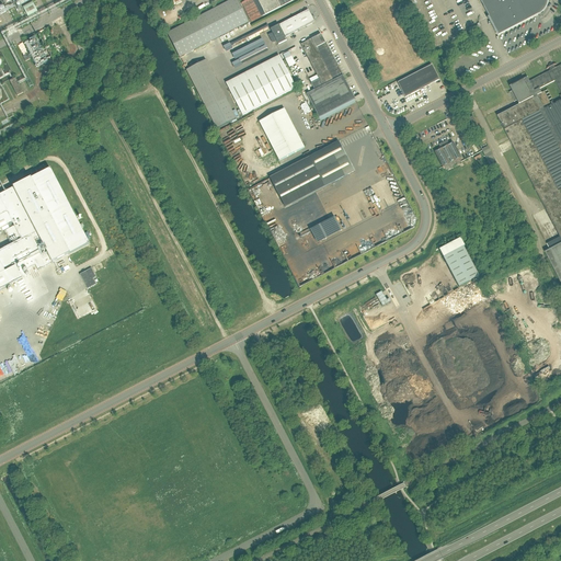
[(248,23),(236,0),(232,0),(167,34),(180,58),(248,23)]
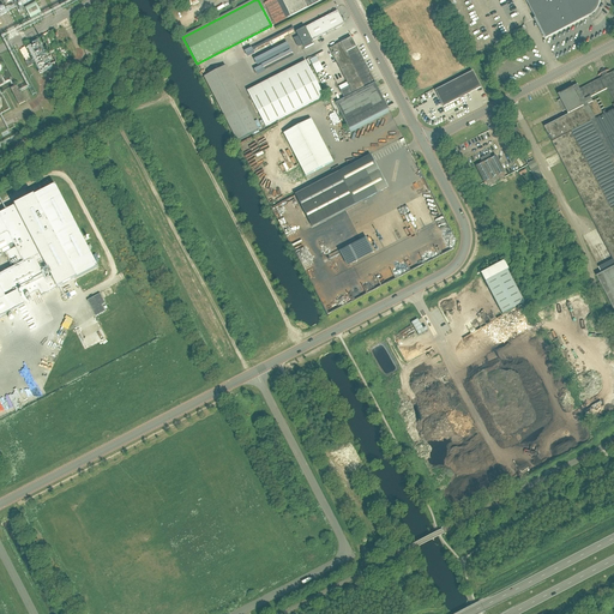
[(268,6),(276,2),(275,0),(264,0),(262,1),(265,10),(269,8),(268,6)]
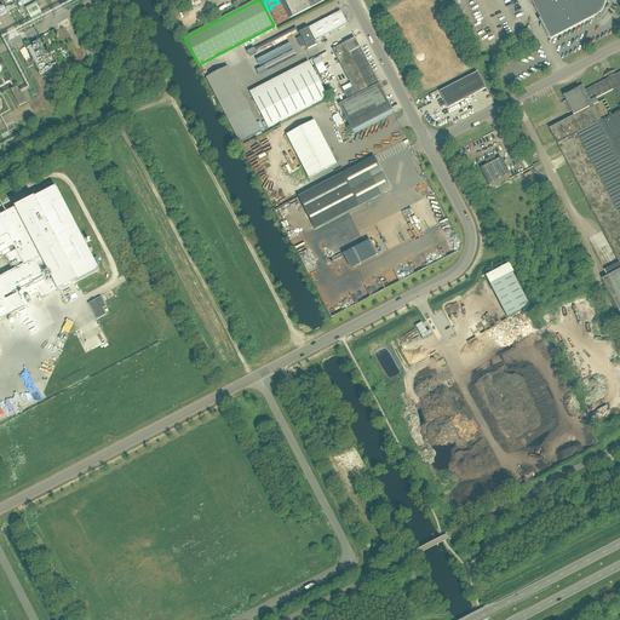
[(283,0),(293,17),(325,0),(283,0)]
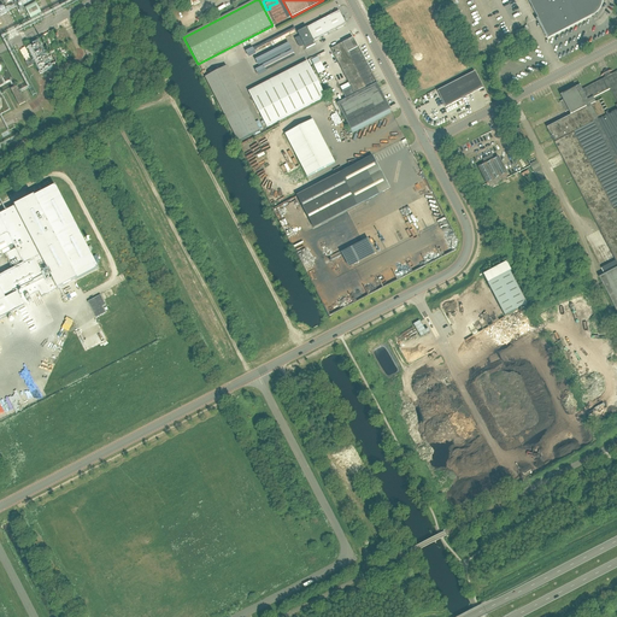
[(527,0),(548,39),(592,16),(589,11),(591,10),(592,9),(593,7),(594,6),(594,5),(594,4),(595,4),(595,3),(595,1),(595,0),(527,0)]
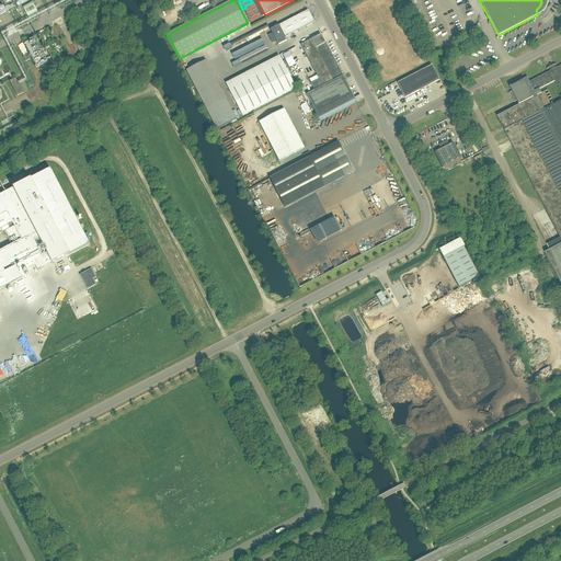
[(22,8),(27,18),(37,13),(32,2),(22,8)]
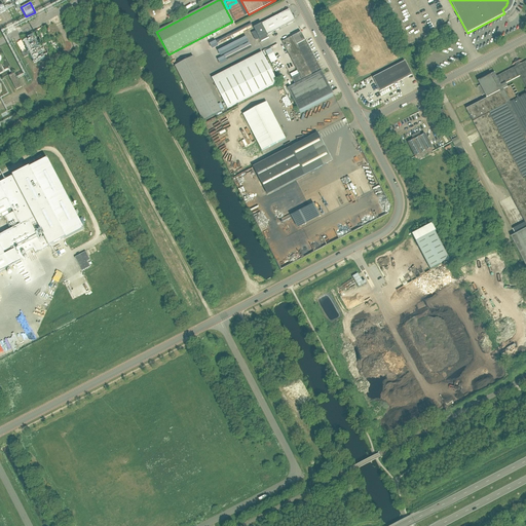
[(294,20),(290,11),(288,10),(261,24),(254,28),(261,42),(269,39),(267,35),(293,22),(294,20)]
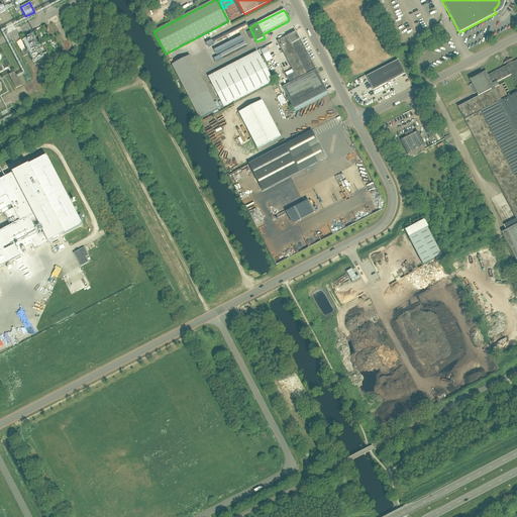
[(296,31),(277,41),(288,62),(306,52),(296,31)]
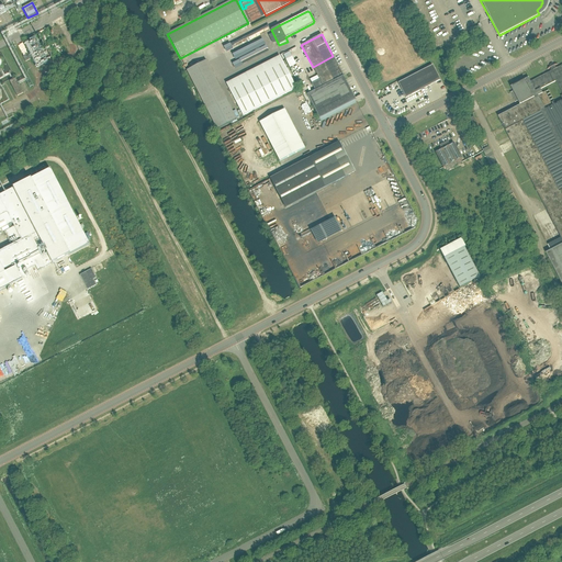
[(251,38),(223,52),(228,64),(239,58),(237,55),(255,47),(251,38)]
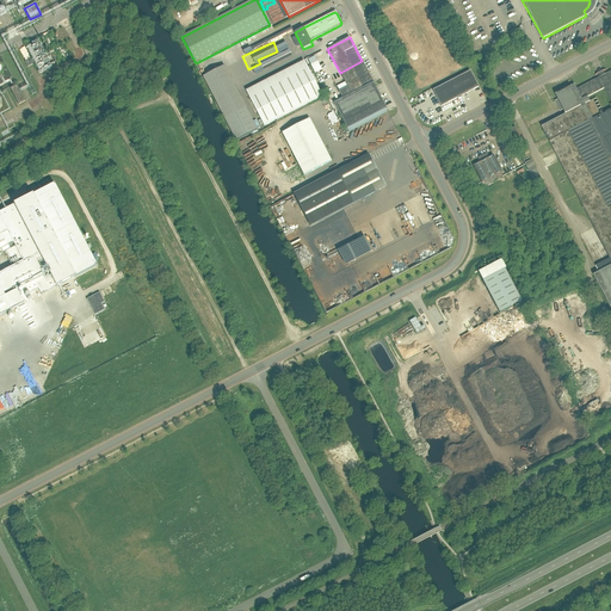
[(29,44),(25,47),(35,63),(38,62),(36,55),(39,53),(35,45),(30,48),(29,44)]
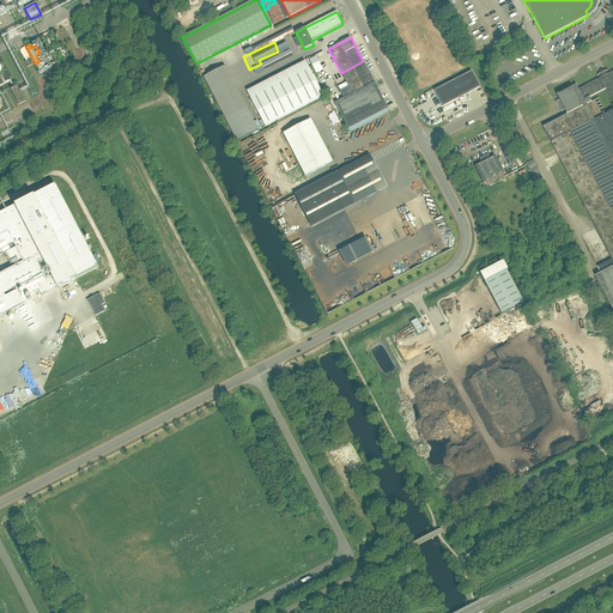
[(310,66),(317,62),(314,55),(307,58),(310,66)]
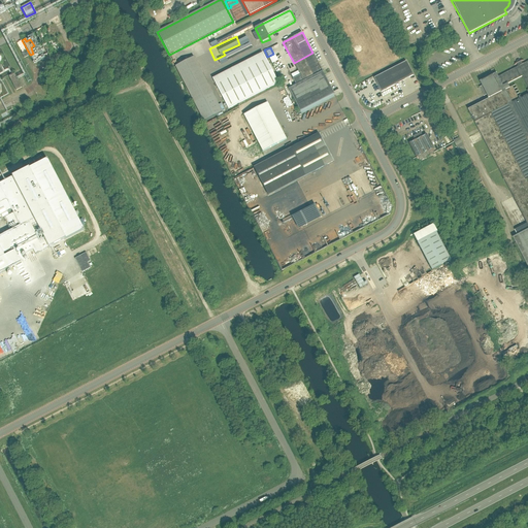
[(322,72),(320,66),(312,53),(294,63),(300,75),(293,79),(296,86),(289,89),(300,111),(334,94),(322,72)]
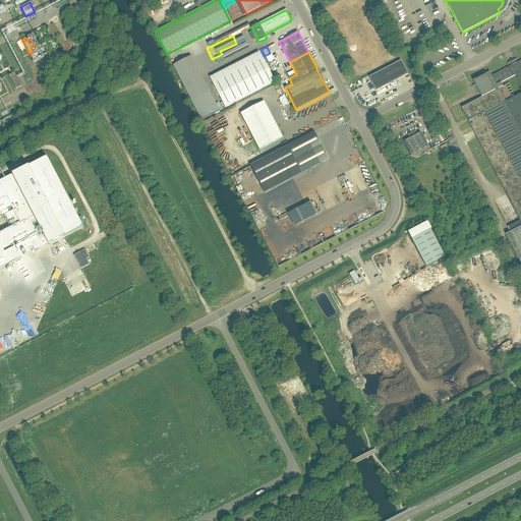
[(263,57),(213,83),(225,107),(275,81),(263,57)]
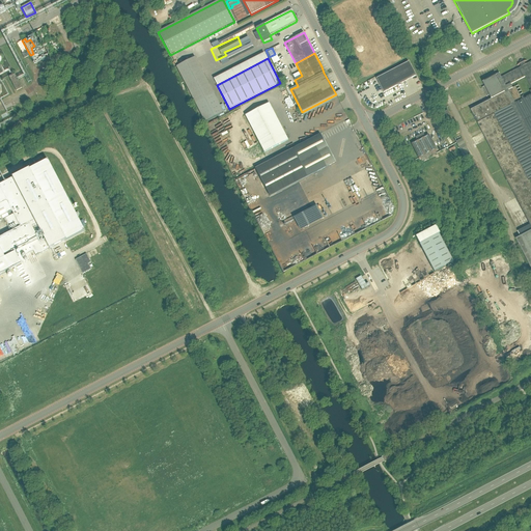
[(375,79),(384,93),(416,76),(409,61),(375,79)]
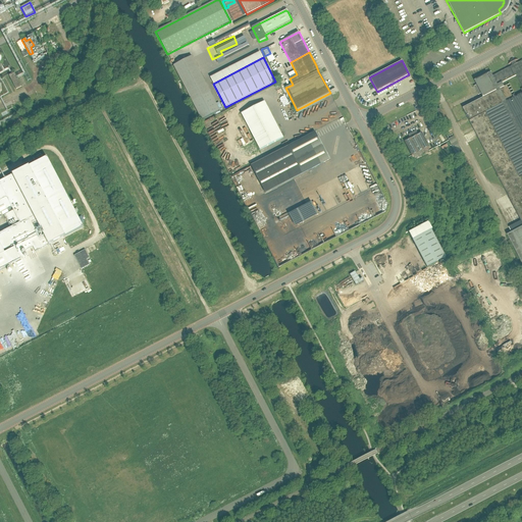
[(491,72),(475,82),(477,86),(474,87),(479,96),(483,93),(485,97),(485,98),(463,109),(470,122),(521,221),(509,227),(512,232),(508,236),(521,263),(521,61),(519,64),(518,63),(517,64),(515,61),(512,62),(513,66),(512,66),(512,67),(493,76),(491,72)]
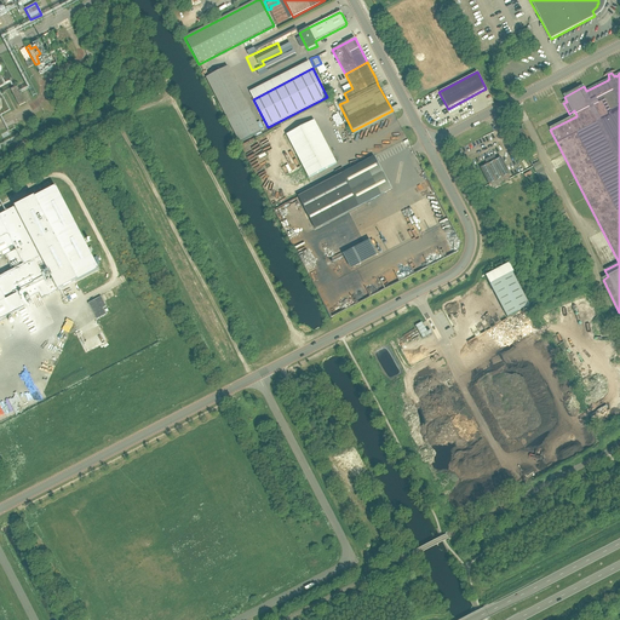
[(19,107),(26,103),(17,87),(11,90),(19,107)]
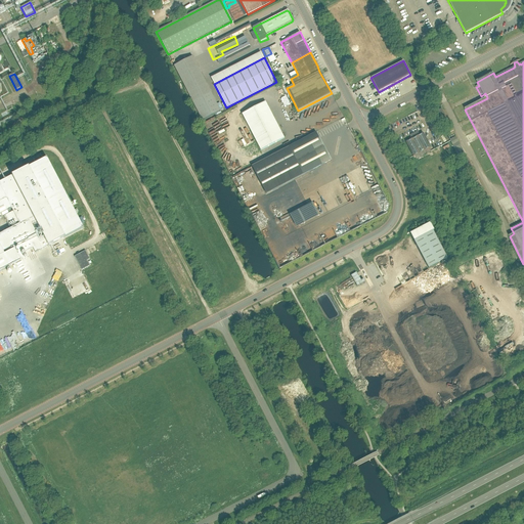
[(261,150),(285,138),(265,101),(242,115),(261,150)]
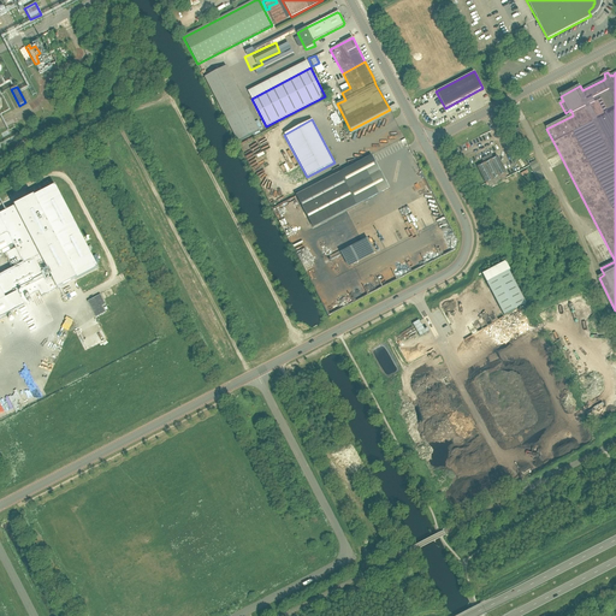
[(519,146),(526,142),(519,129),(511,132),(519,146)]
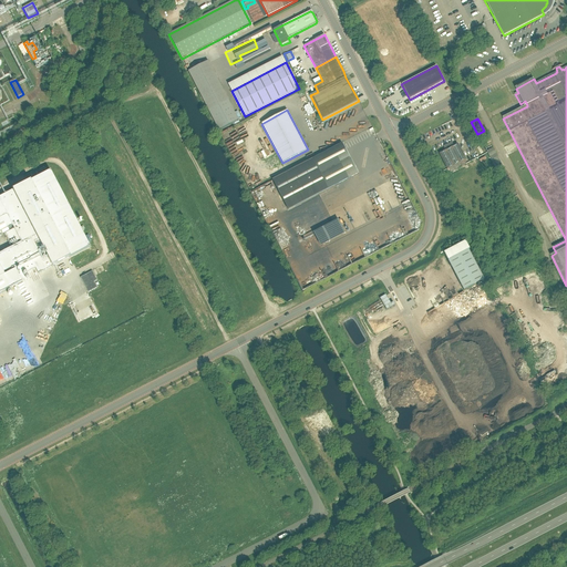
[(484,145),(491,142),(486,134),(480,137),(484,145)]
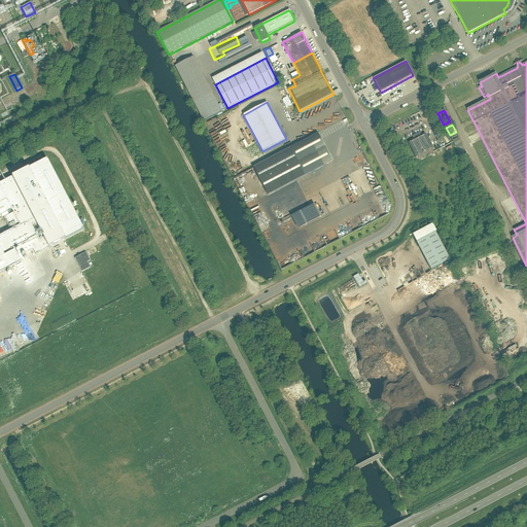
[(433,148),(426,134),(423,136),(421,132),(412,136),(414,140),(409,143),(416,157),(418,155),(420,160),(434,152),(432,148),(433,148)]
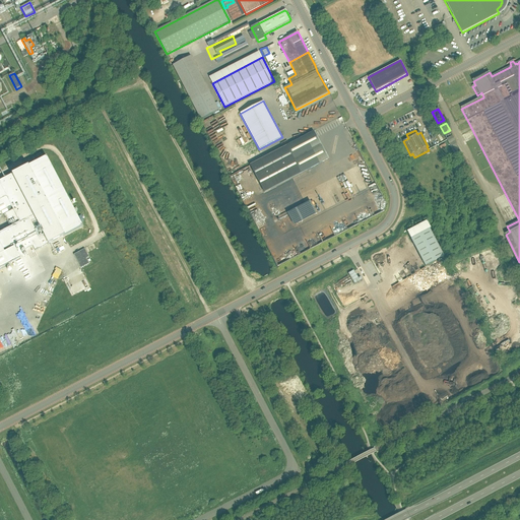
[(263,193),(300,174),(328,159),(314,132),(249,166),(263,193)]
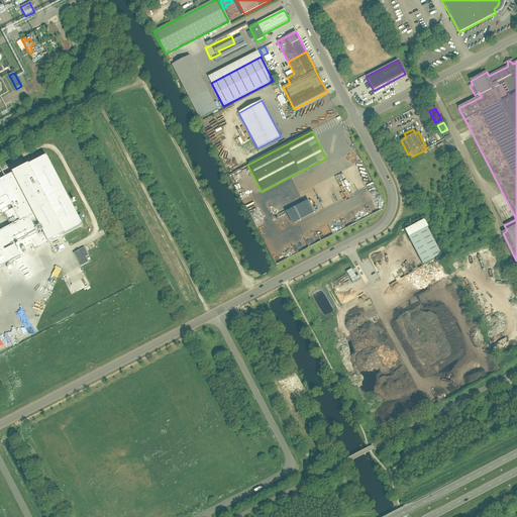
[(444,137),(447,143),(452,140),(449,135),(444,137)]
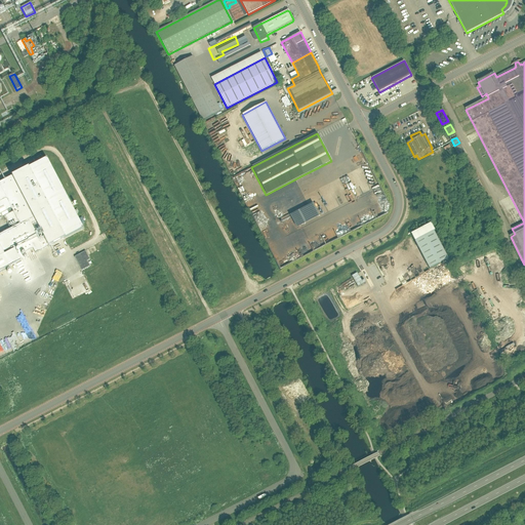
[(0,183),(0,218),(2,218),(0,215),(11,209),(13,212),(4,216),(10,230),(0,234),(0,272),(21,261),(14,250),(23,246),(26,252),(33,249),(36,253),(83,229),(47,158),(11,177),(0,183)]
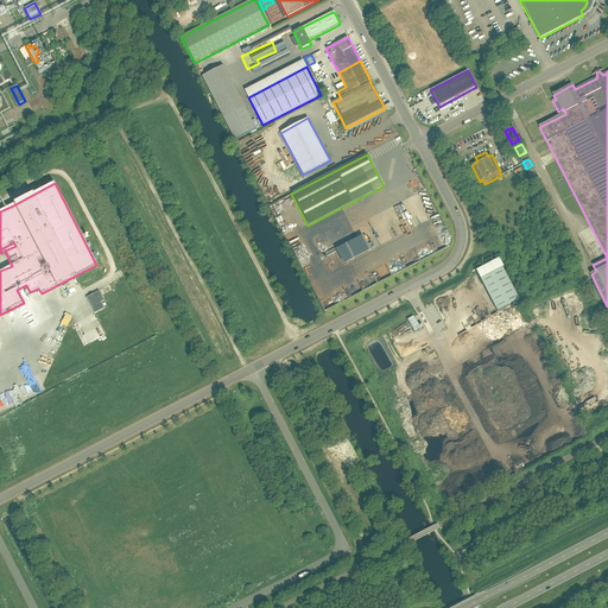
[(542,201),(549,213),(555,210),(549,197),(542,201)]
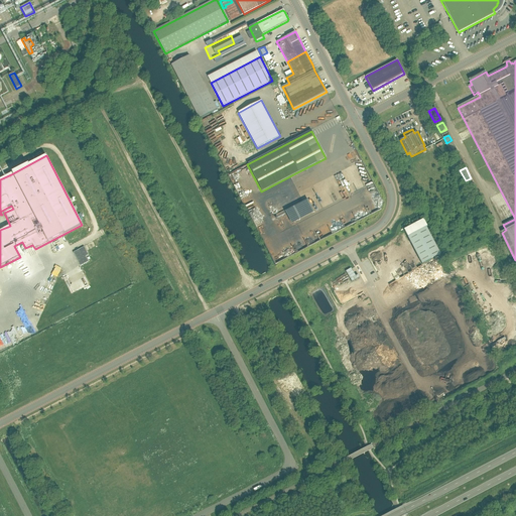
[(471,191),(474,198),(479,195),(476,188),(471,191)]
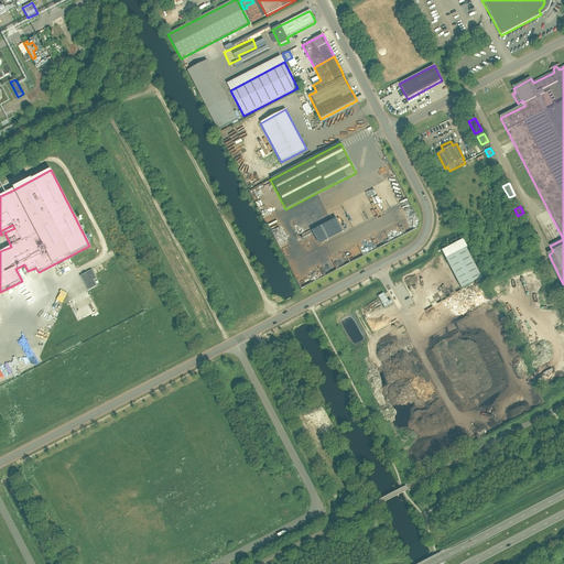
[(467,249),(463,240),(442,251),(461,289),(481,279),(466,249),(467,249)]
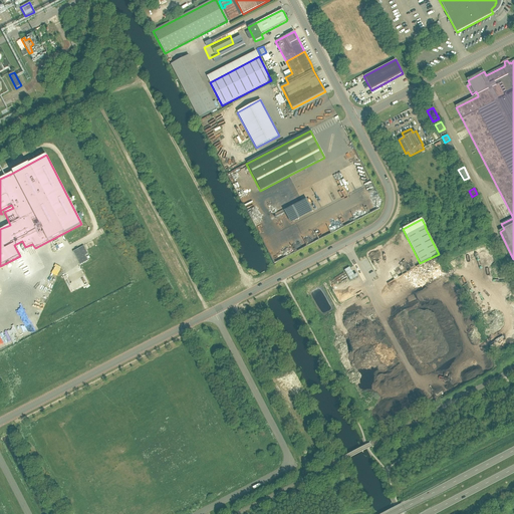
[(353,276),(349,268),(344,271),(350,281),(358,277),(356,274),(353,276)]
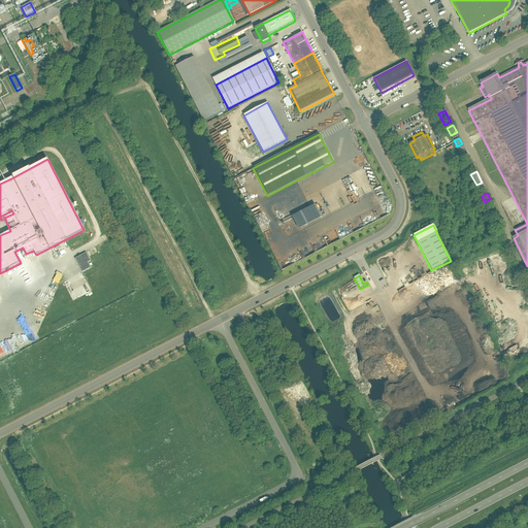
[(304,384),(294,387),(298,397),(307,394),(304,384)]
